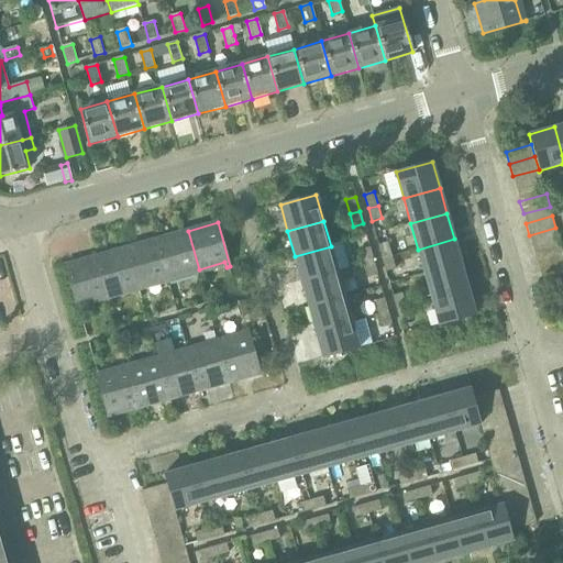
[(158,239),(168,277),(195,269),(197,275),(200,274),(199,269),(188,231),(158,239)]
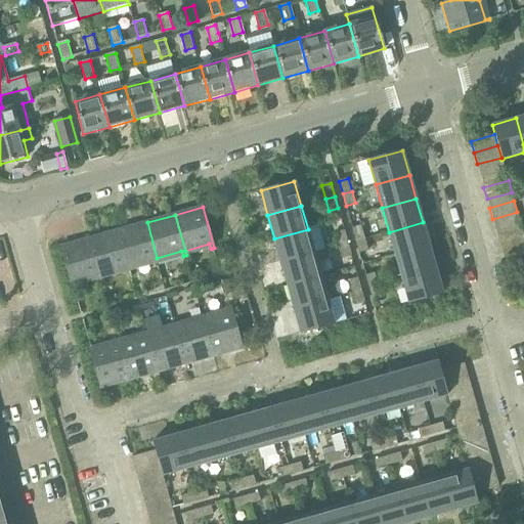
[(159,263),(157,258),(147,222),(120,230),(130,266),(154,259),(155,264),(159,263)]
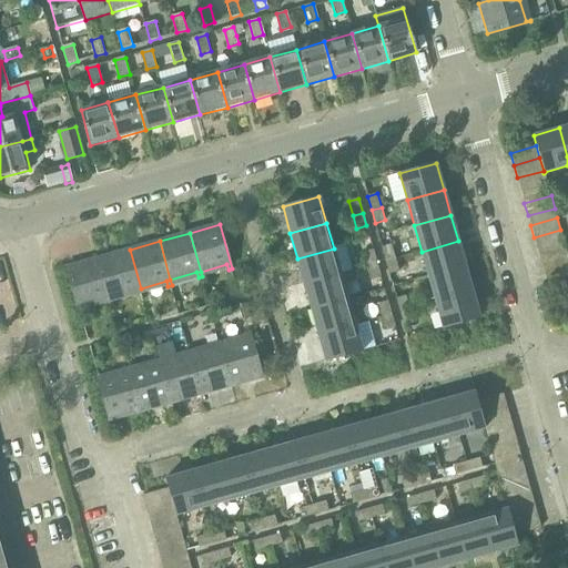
[(429,277),(465,267),(458,241),(422,252),(429,277)]
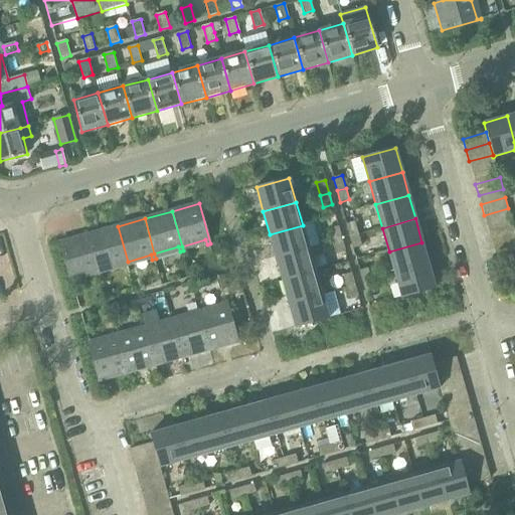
[(346,224),(350,237),(359,234),(356,221),(346,224)]
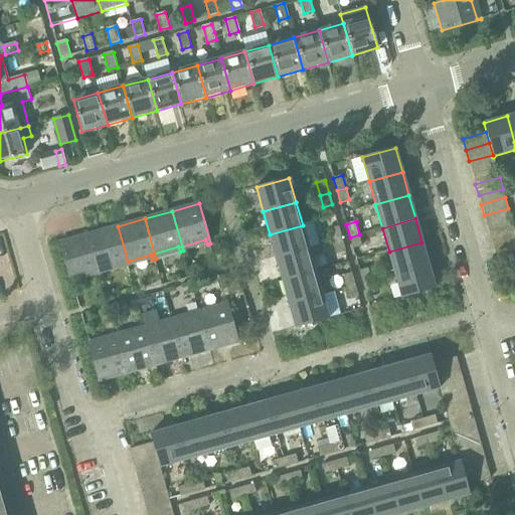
[(277,259),(309,249),(303,225),(270,234),(277,259)]
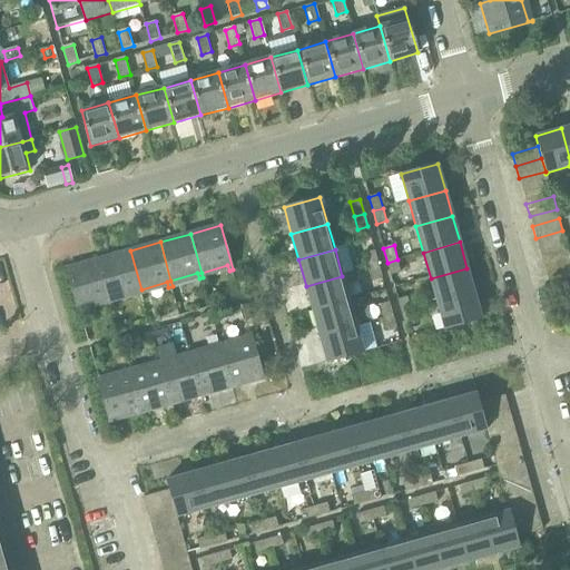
[(141,290),(130,251),(100,258),(111,297),(138,290),(140,295),(143,294),(141,290)]
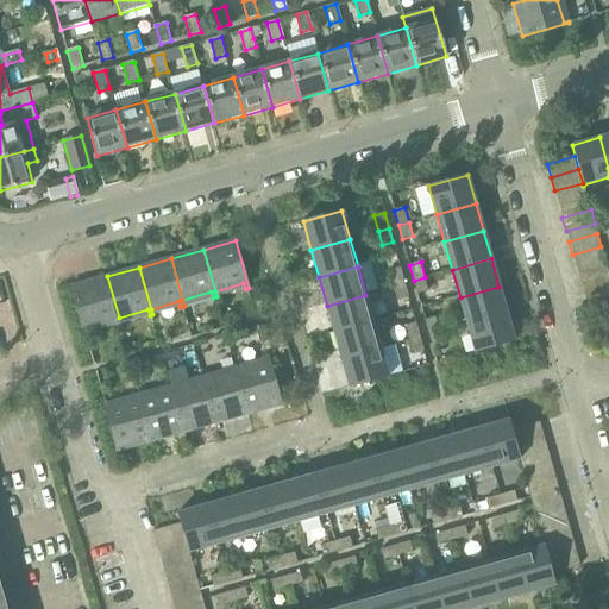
[(405,283),(400,268),(390,271),(394,287),(405,283)]
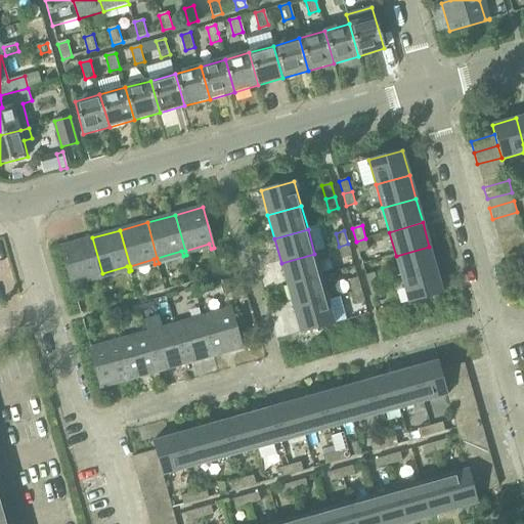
[(103,278),(102,273),(92,237),(63,246),(75,287),(76,287),(74,281),(99,274),(100,279),(103,278)]
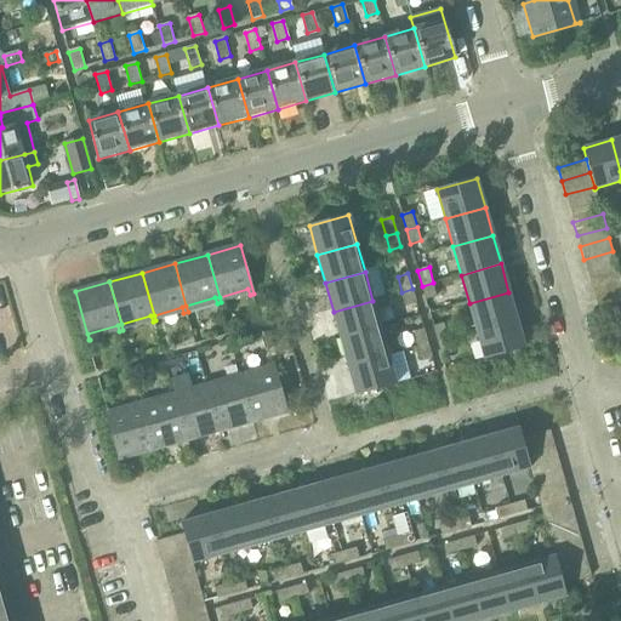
[(438,297),(433,283),(422,286),(426,301),(438,297)]
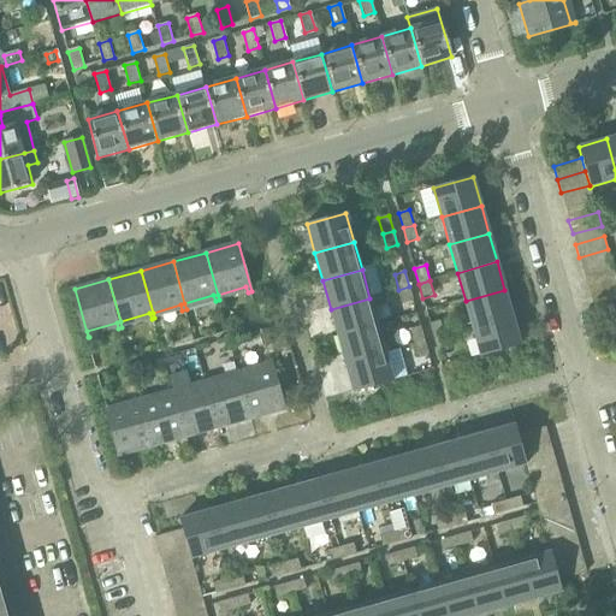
[(414,301),(409,286),(398,290),(403,304),(414,301)]
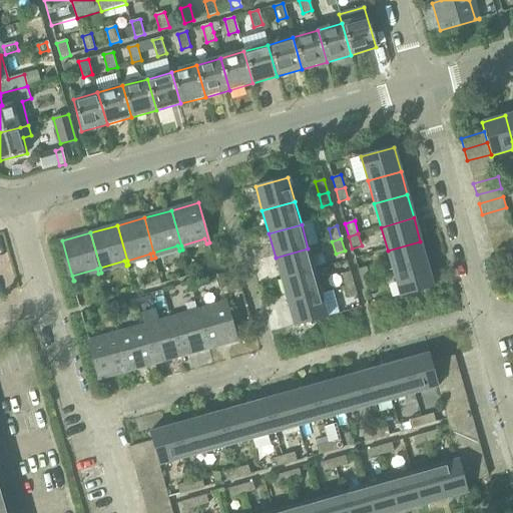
[(394,274),(427,265),(420,241),(388,250),(394,274)]
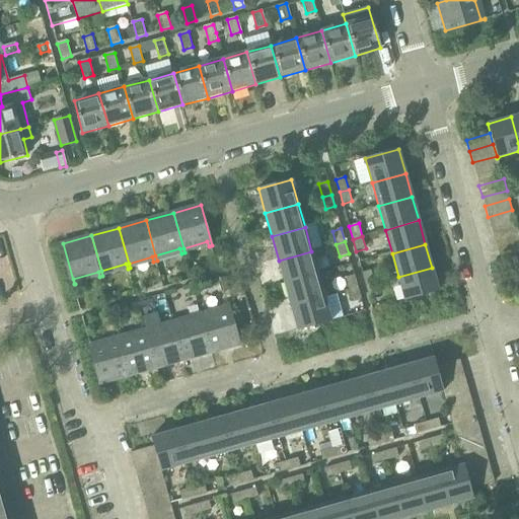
[(501,263),(518,256),(518,244),(498,251),(501,263)]
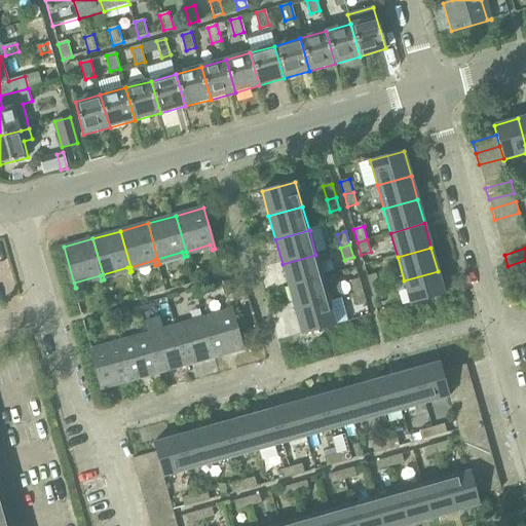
[(289,288),(323,277),(315,255),(283,264),(289,288)]
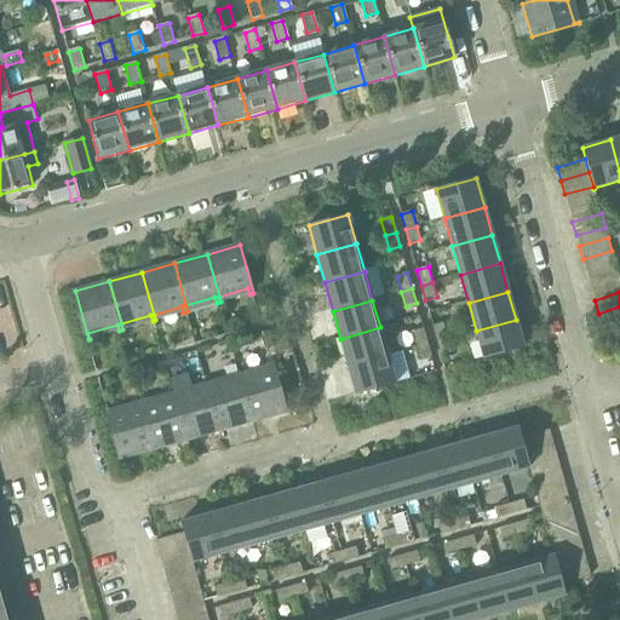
[(476,331),(484,359),(523,348),(516,320),(476,331)]
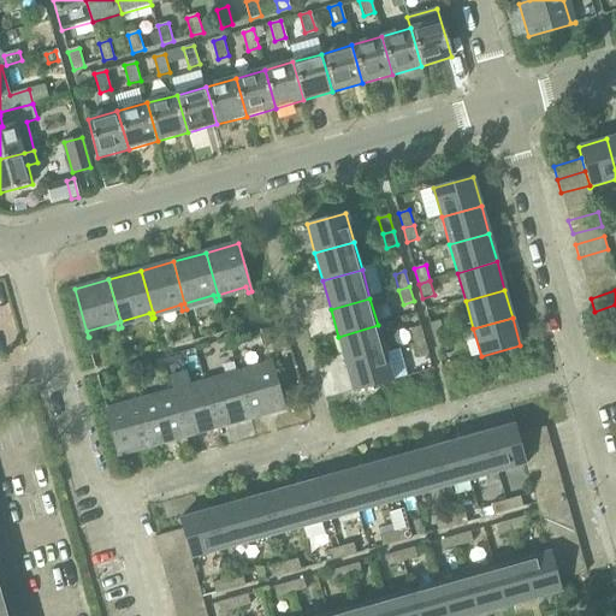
[(430,325),(434,339),(445,337),(442,321),(430,325)]
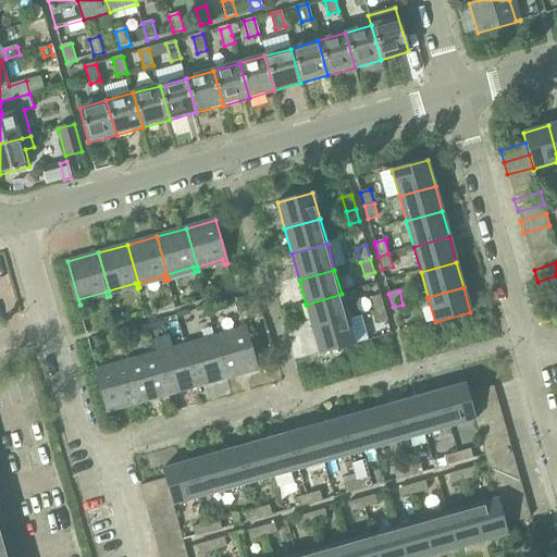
[(342,294),(306,305),(313,330),(348,320),(342,294)]
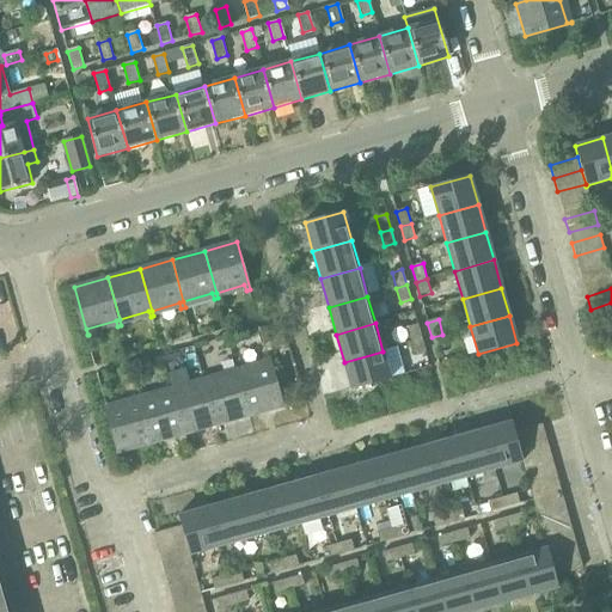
[(408,329),(412,343),(422,341),(418,325),(408,329)]
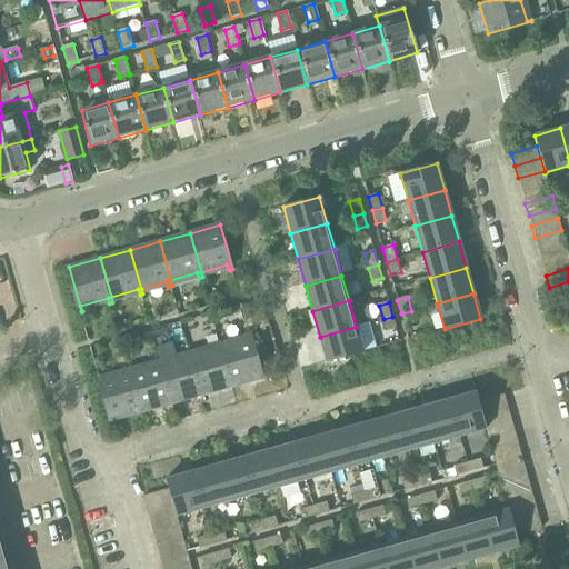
[(401,313),(406,327),(416,325),(411,311),(401,313)]
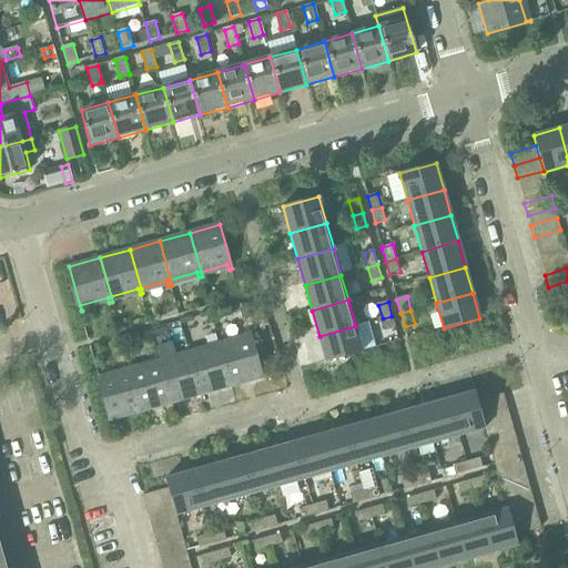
[(396,330),(392,316),(383,318),(386,332),(396,330)]
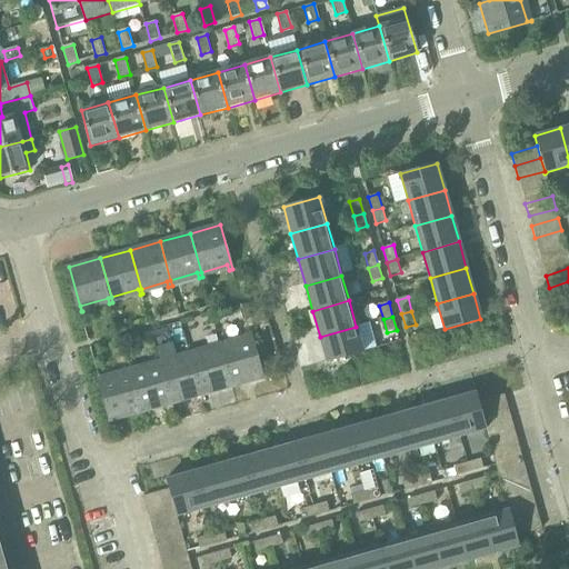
[(356,327),(320,337),(327,363),(363,352),(356,327)]
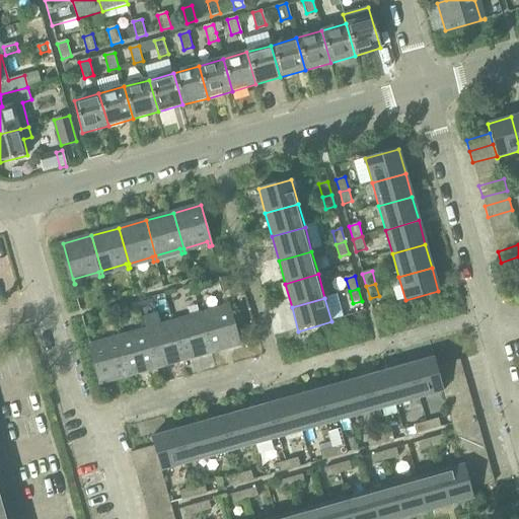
[(201,319),(211,354),(240,346),(229,306),(228,306),(229,311),(204,318),(203,313),(200,314),(201,319)]
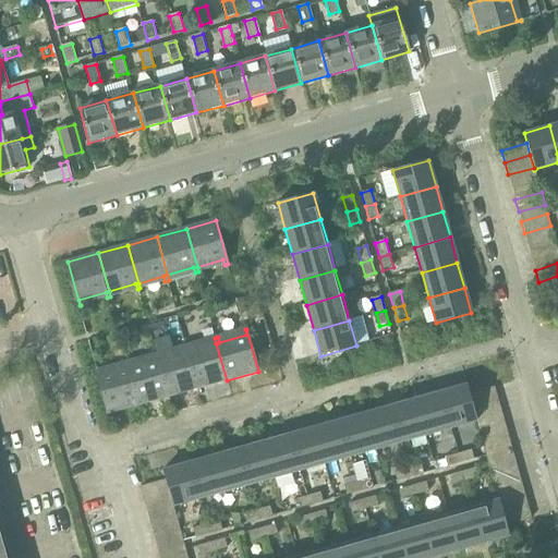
[(186,351),(197,389),(227,380),(216,343),(190,350),(189,344),(185,346),(187,351),(186,351)]
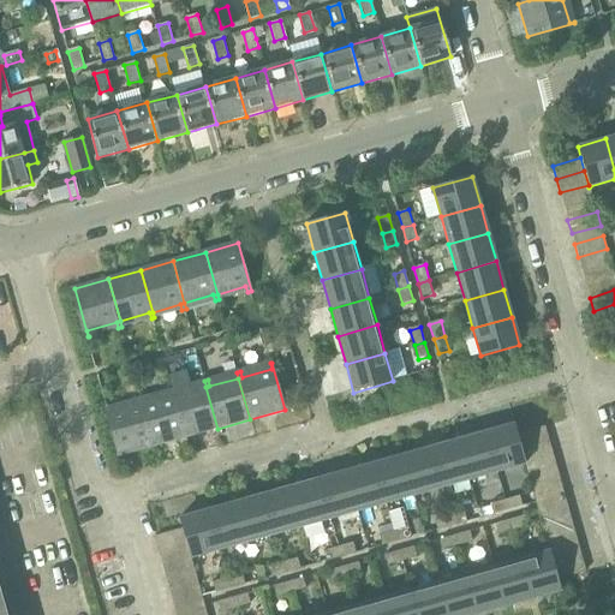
[(173,396),(184,437),(218,429),(206,387),(177,395),(175,389),(172,390),(174,395),(173,396)]
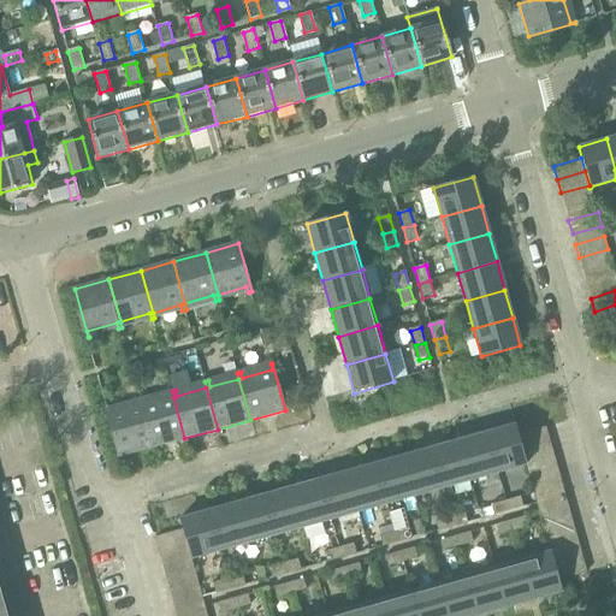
[(184,438),(173,397),(144,404),(143,398),(140,400),(142,406),(153,446),(184,438)]
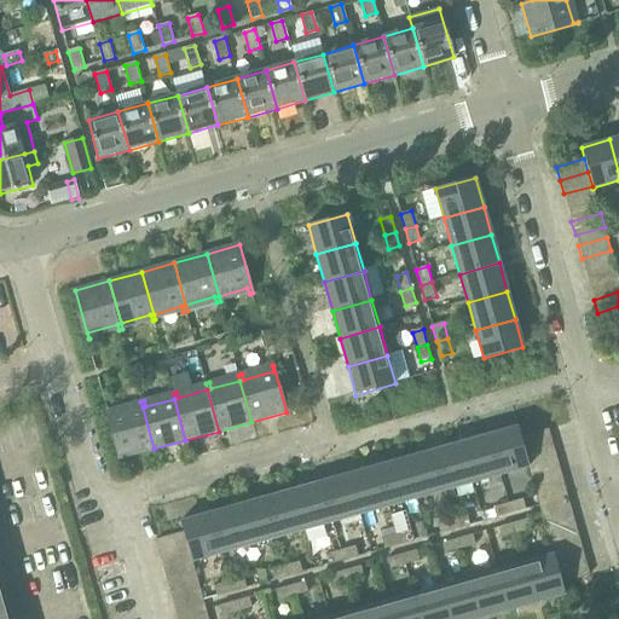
[(111,410),(109,410),(122,458),(154,449),(143,408),(113,415),(111,410)]
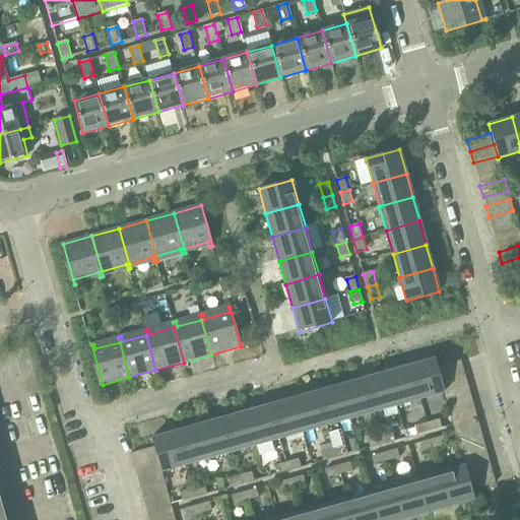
[(435,359),(410,366),(420,399),(444,393),(445,393),(444,390),(441,379),(438,367),(435,359)]
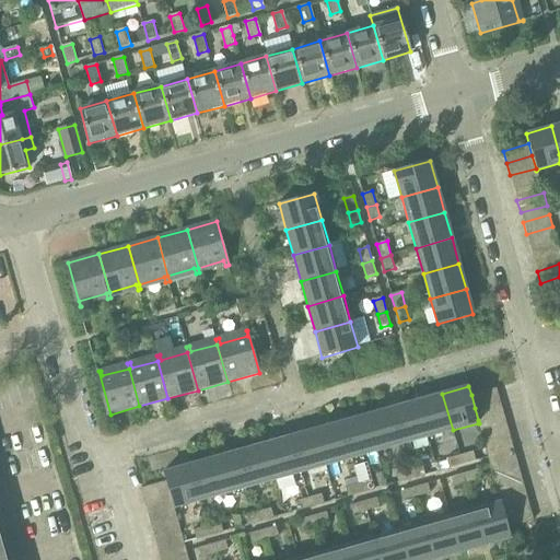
[(496,388),(471,395),(475,408),(500,400),(496,388)]
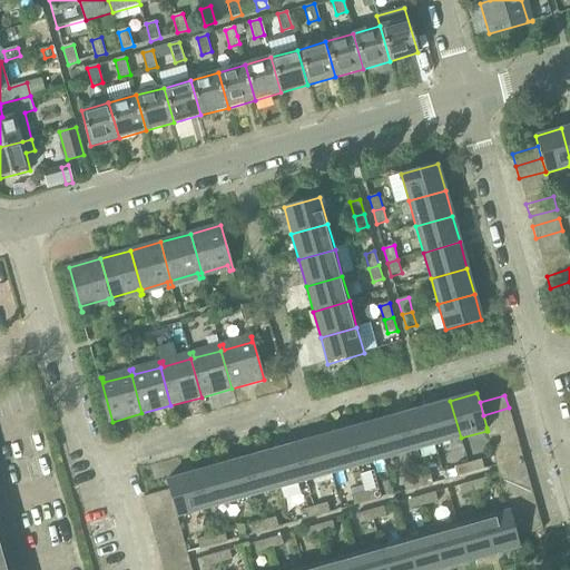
[(434,445),(461,438),(450,401),(424,409),(434,445)]
